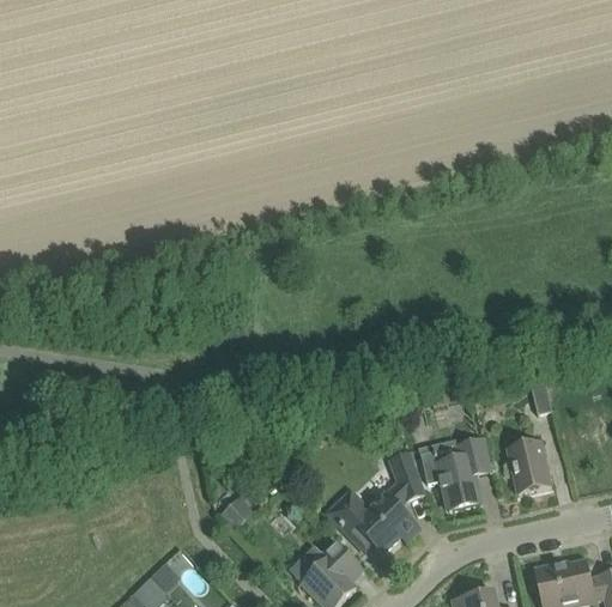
[(531,383),(537,413),(552,410),(545,380),(531,383)]
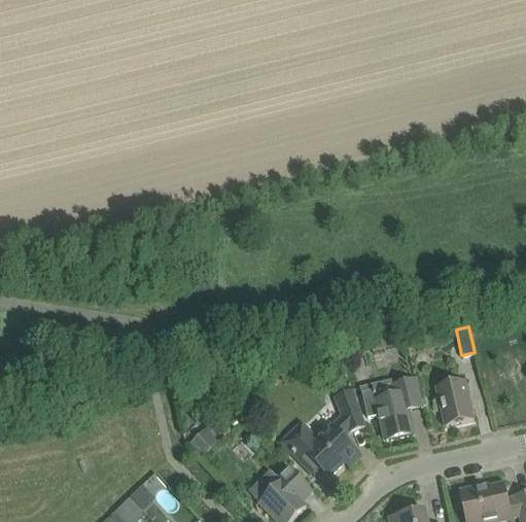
[(375,386),(361,389),(367,415),(380,412),(385,438),(414,431),(408,408),(422,405),(417,384),(415,376),(392,382),(395,392),(377,396),(375,386)]
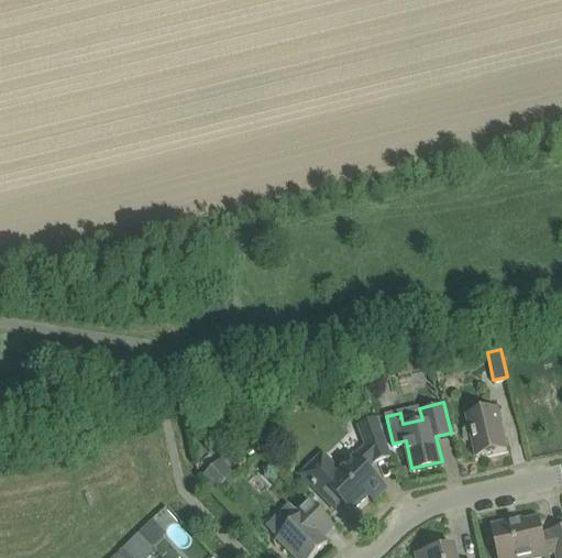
[(465,411),(475,452),(506,446),(495,403),(465,411)]
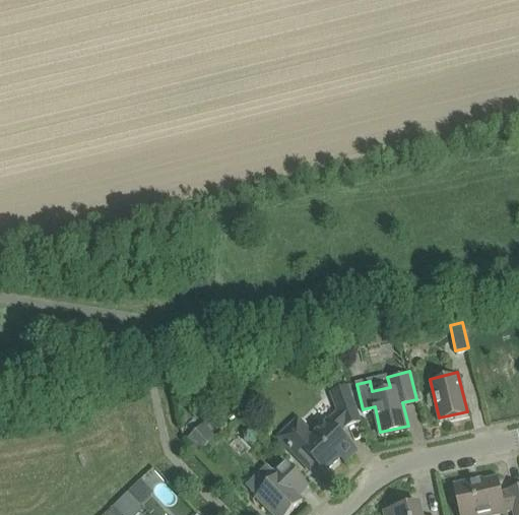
[(338,407),(315,431),(298,412),(277,433),(310,466),(316,460),(324,468),(351,443),(338,429),(344,424),(360,417),(346,383),(331,389),(338,407)]
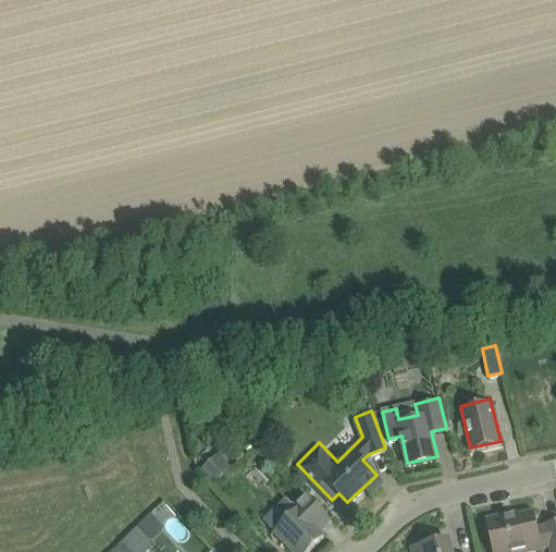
[(199,465),(207,473),(214,480),(231,464),(215,449),(199,465)]
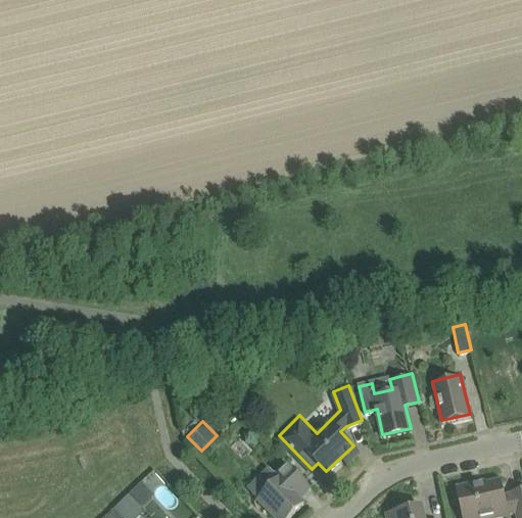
[(310,484),(286,460),(274,471),(278,475),(256,496),(277,517),(286,517),(304,501),(299,495),(310,484)]
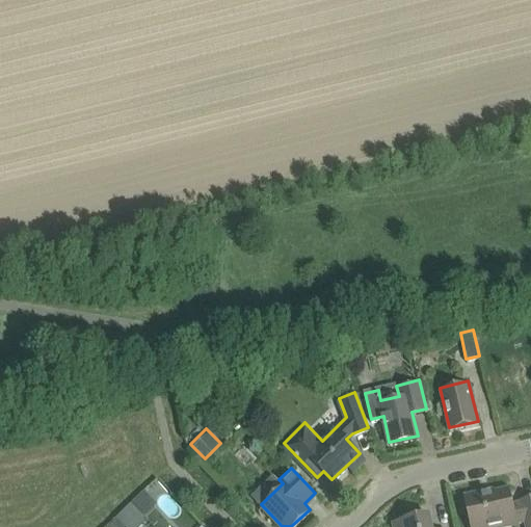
[(471,526),(489,526),(515,521),(515,520),(524,519),(526,526),(530,526),(530,495),(520,498),(520,499),(511,500),(508,485),(483,491),(482,489),(465,493),(471,526)]
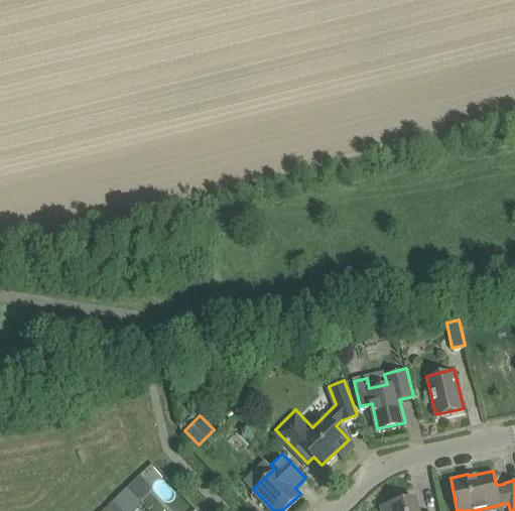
[(126,487),(104,510),(122,510),(123,510),(133,510),(142,502),(126,487)]
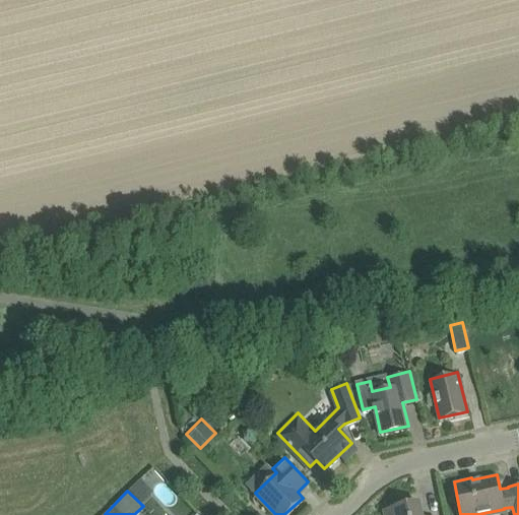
[(385,514),(422,514),(418,501),(384,508),(385,514)]
